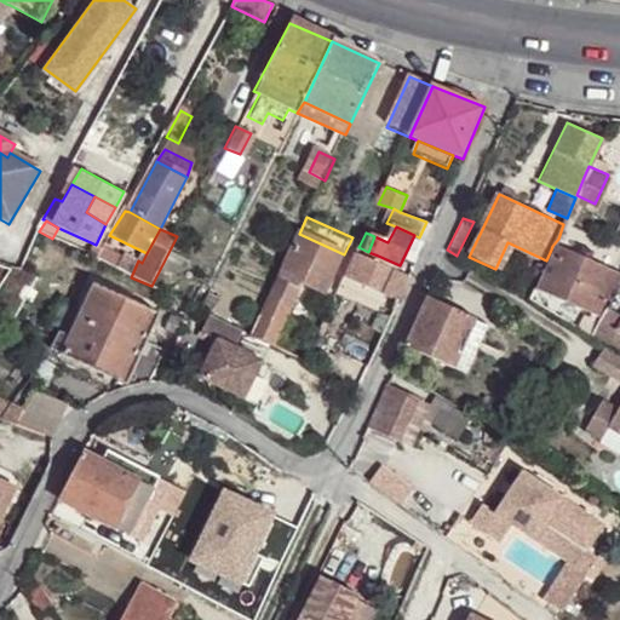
[(299,234),(260,315),(277,323),(285,326),(304,285),(326,294),(344,254),(299,234)]
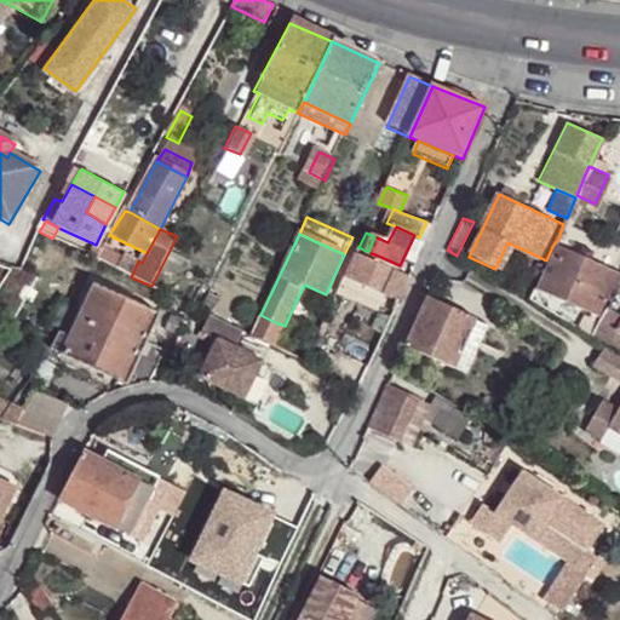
[(406,269),(419,237),(414,235),(400,265),(406,269)]
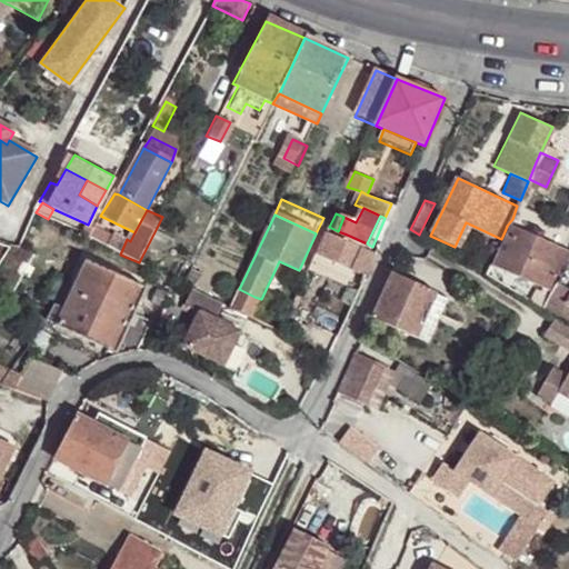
[(76,219),(70,230),(81,236),(88,225),(76,219)]
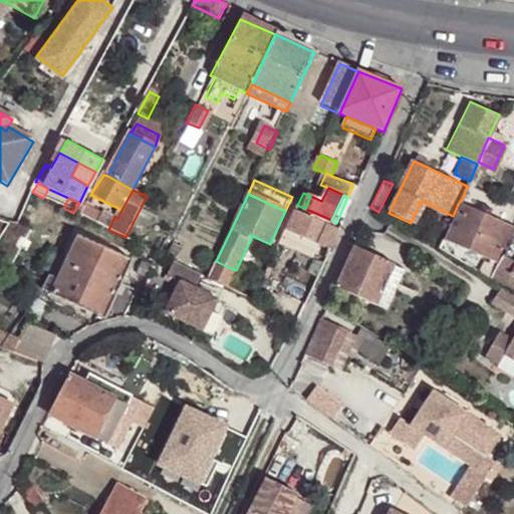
[(79,203),(73,213),(79,216),(84,207),(79,203)]
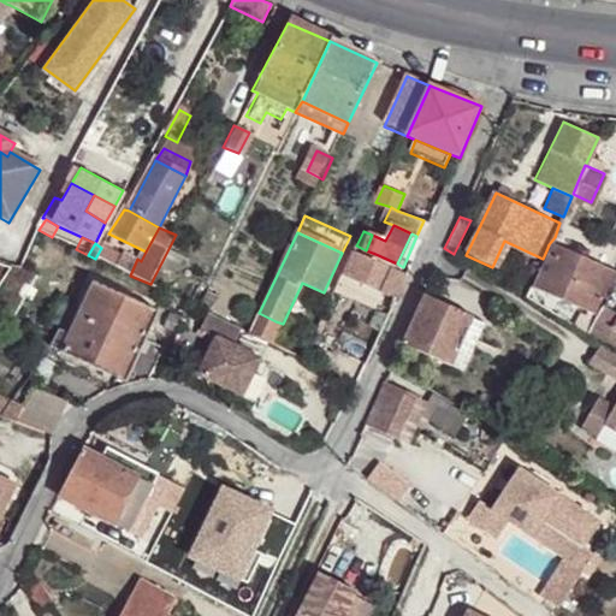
[(101,248),(95,259),(118,268),(128,252),(105,243),(101,248)]
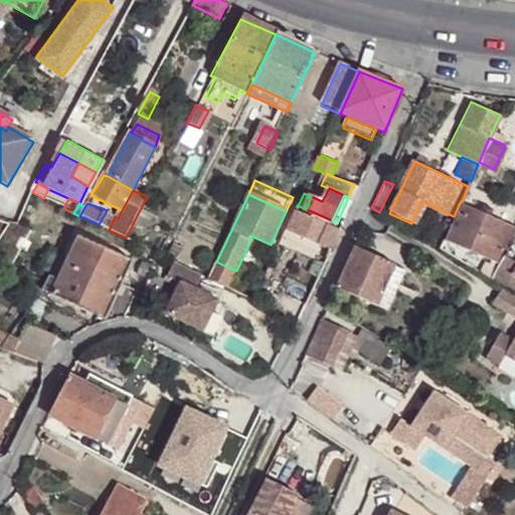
[(481,203),(478,212),(488,215),(491,207),(481,203)]
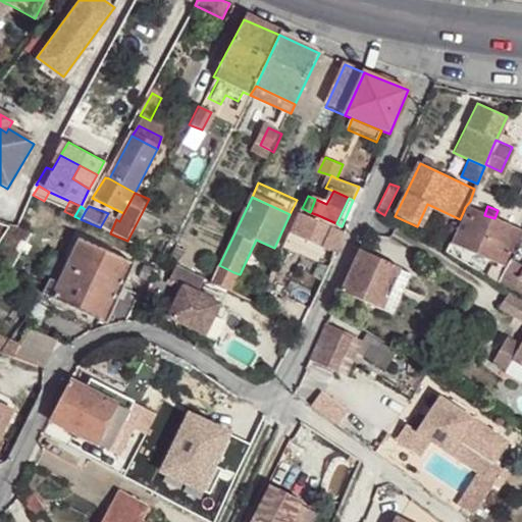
[(458,225),(449,244),(498,262),(507,266),(508,264),(515,250),(521,237),(521,227),(494,218),(484,215),(465,207),(464,210),(460,219),(458,225)]
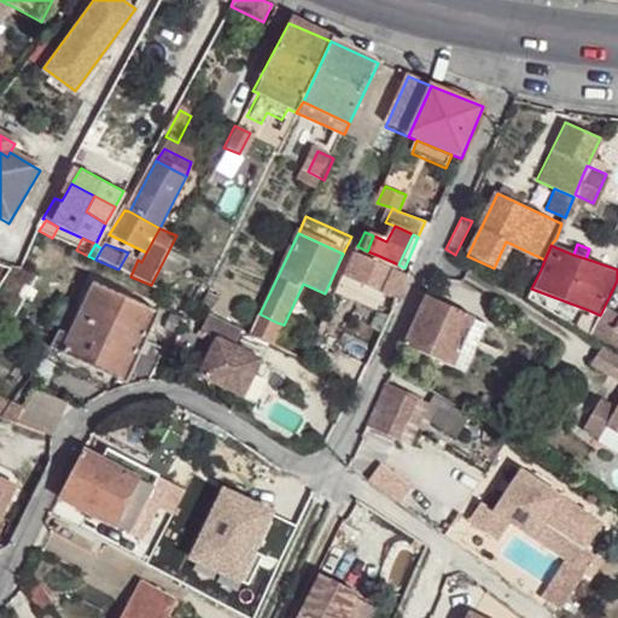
[(367,251),(357,246),(354,254),(363,257),(367,251)]
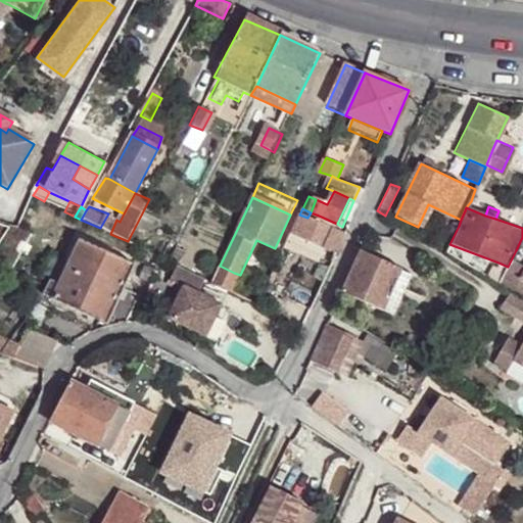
[(299,215),(291,234),(335,255),(344,236),(307,218),(299,215)]
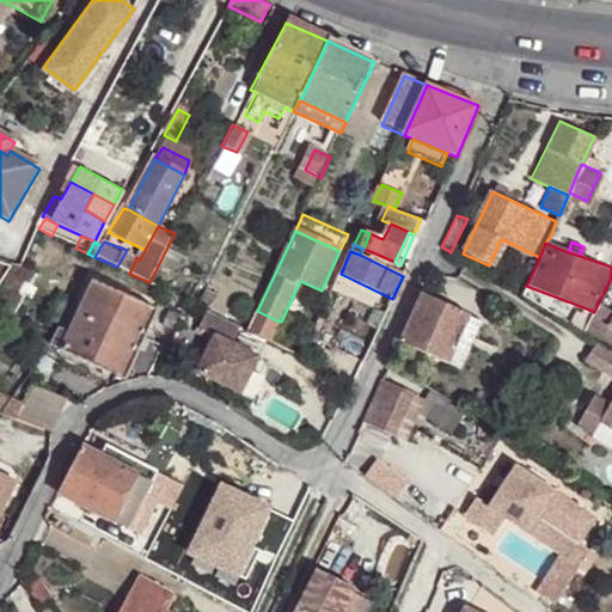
[(53,343),(124,377),(133,359),(141,340),(157,306),(93,277),(68,332),(59,328),(53,343)]
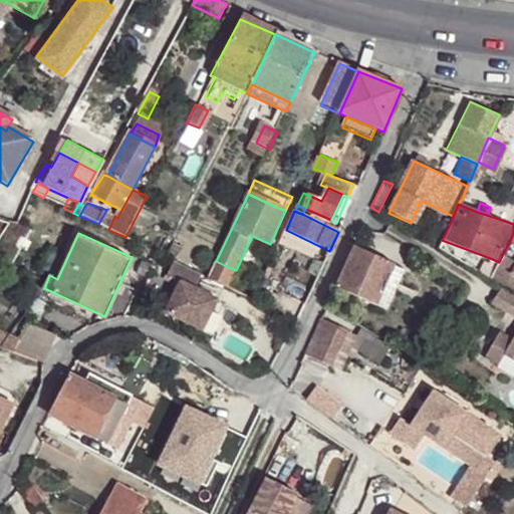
[(513,233),(507,246),(500,260),(499,262),(492,275),(513,288),(513,233)]
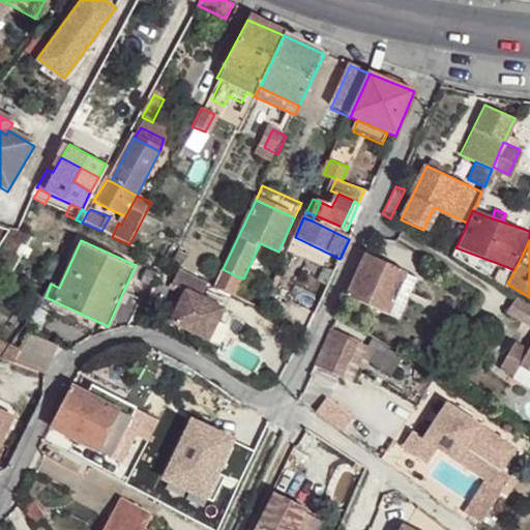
[(364,255),(346,296),(400,320),(416,278),(364,255)]
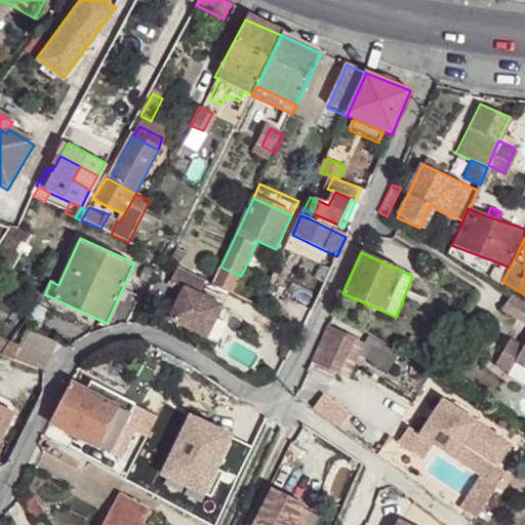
[(491,270),(487,277),(499,285),(502,281),(510,268),(500,264),(497,272),(491,270)]
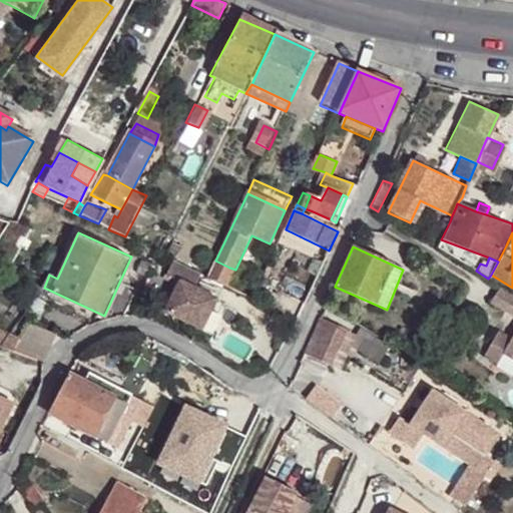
[(215,261),(206,278),(220,285),(226,287),(235,270),(229,268),(215,261)]
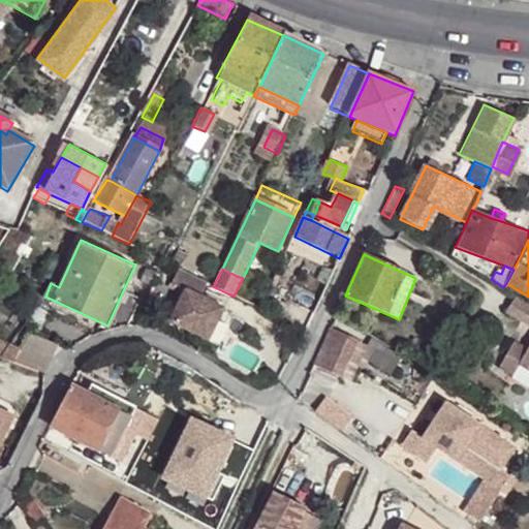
[(206,283),(178,270),(170,284),(185,291),(169,321),(207,340),(223,309),(199,298),(206,283)]
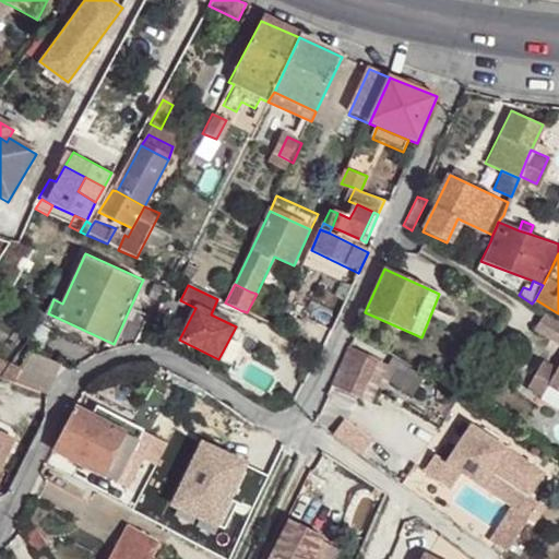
[(129,310),(121,328),(138,336),(146,318),(129,310)]
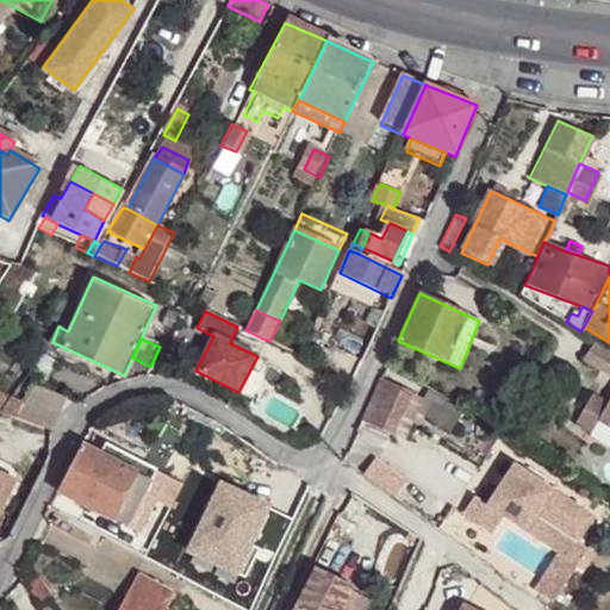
[(379,380),(361,421),(404,439),(418,408),(422,399),(379,380)]
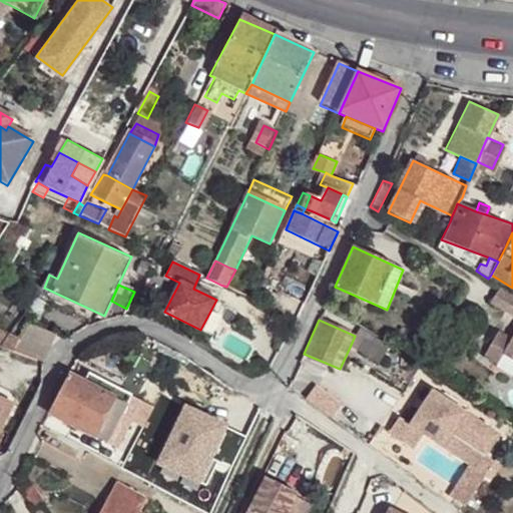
[(17,339),(11,352),(45,365),(50,350),(65,339),(24,323),(17,339)]
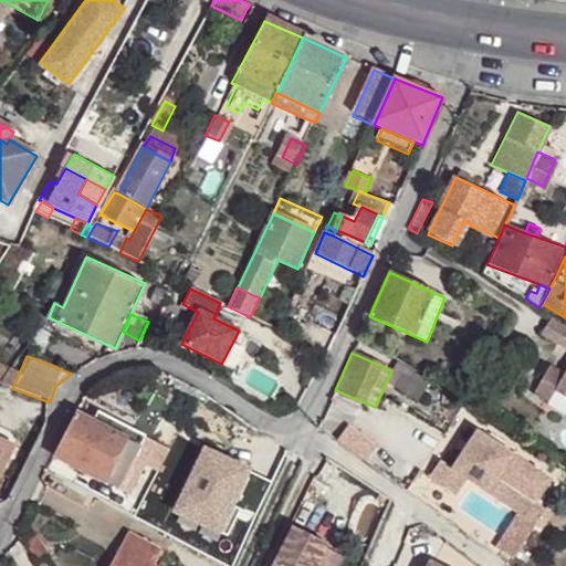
[(397,359),(391,370),(388,378),(418,397),(429,380),(397,359)]
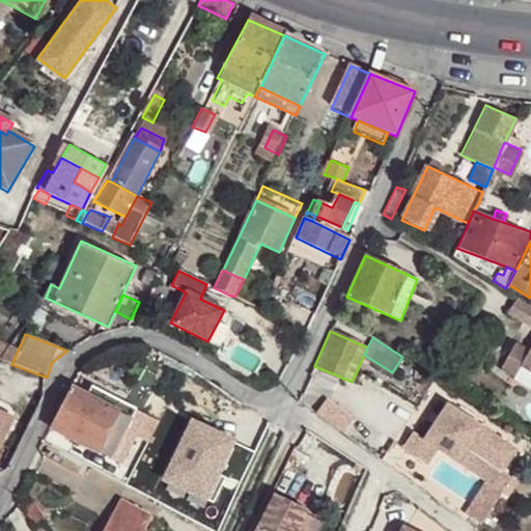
[(0,343),(0,360),(11,364),(18,351),(0,343)]
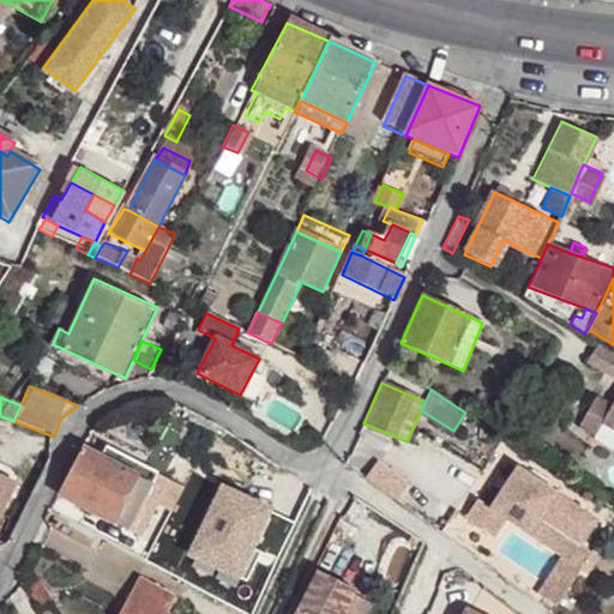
[(594,437),(601,423),(613,431),(613,401),(612,407),(596,397),(578,428),(594,437)]
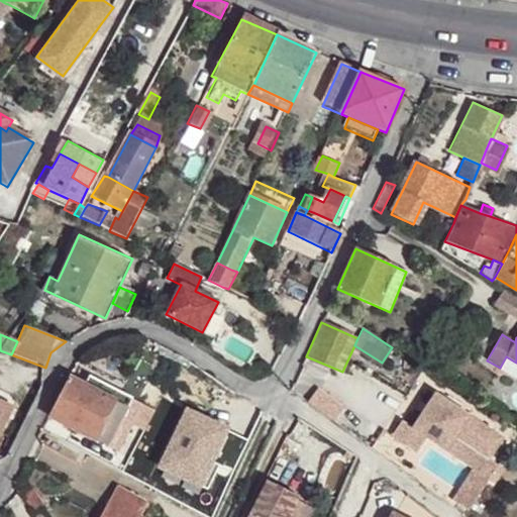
[(141,406),(118,393),(90,380),(85,387),(69,380),(48,417),(117,452),(141,406)]
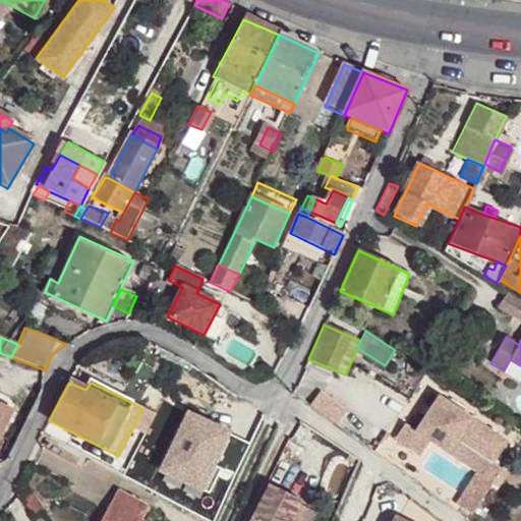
[(310,409),(338,428),(348,414),(322,394),(310,409)]
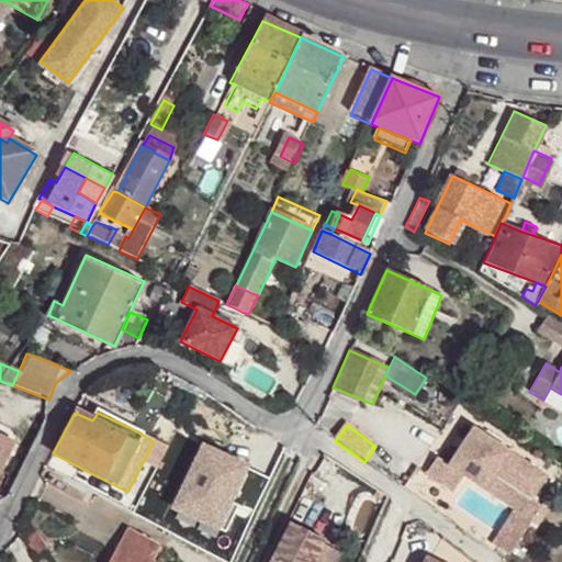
[(463,479),(473,486),(483,472),(495,480),(519,496),(537,470),(474,428),(449,467),(437,458),(425,476),(453,494),(463,479)]
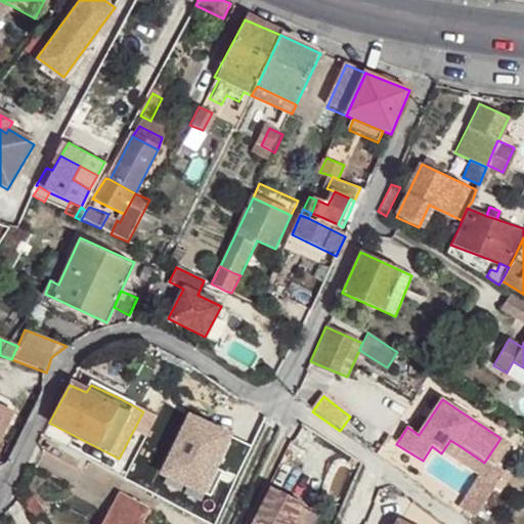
[(0,435),(10,416),(0,410),(0,435)]
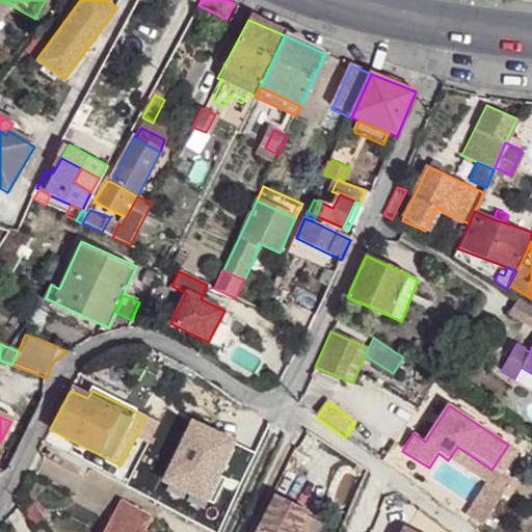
[(211,472),(224,442),(203,431),(189,460),(211,472)]
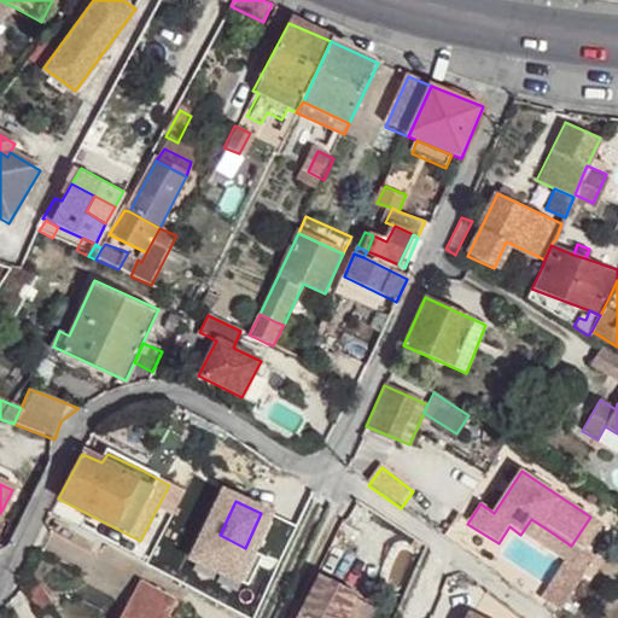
[(279,564),(296,529),(261,513),(245,548),(279,564)]
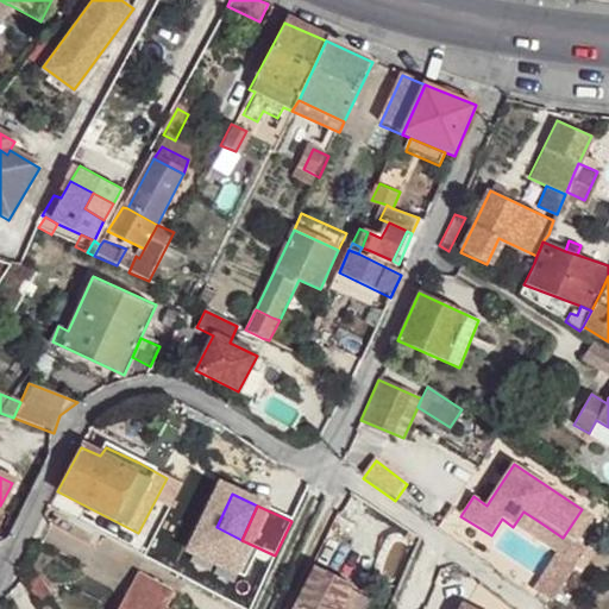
[(592,518),(582,509),(563,538),(573,545),(592,518)]
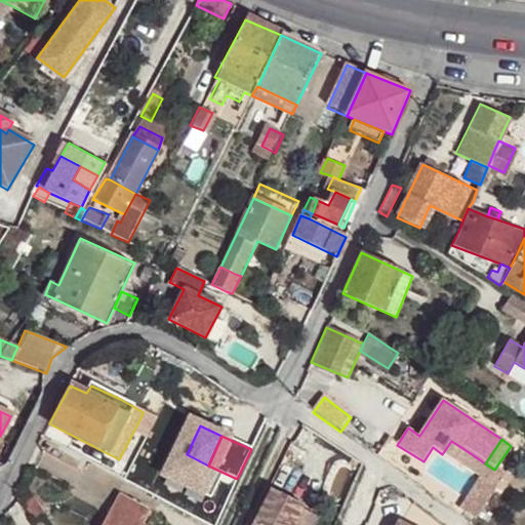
[(451,441),(442,454),(454,462),(462,448),(451,441)]
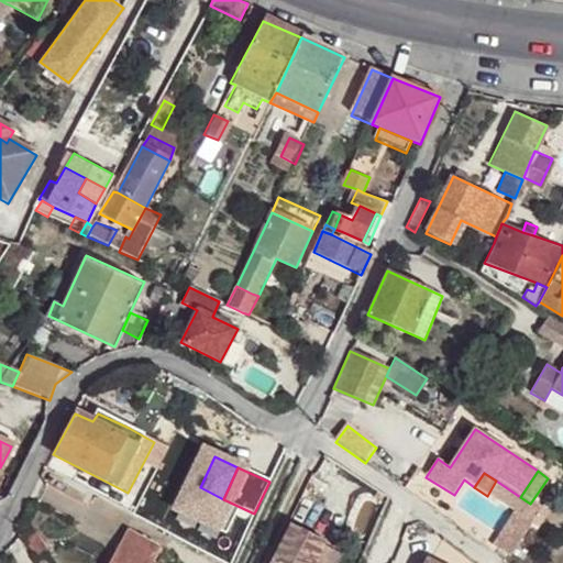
[(521,515),(499,548),(510,554),(532,520),(521,515)]
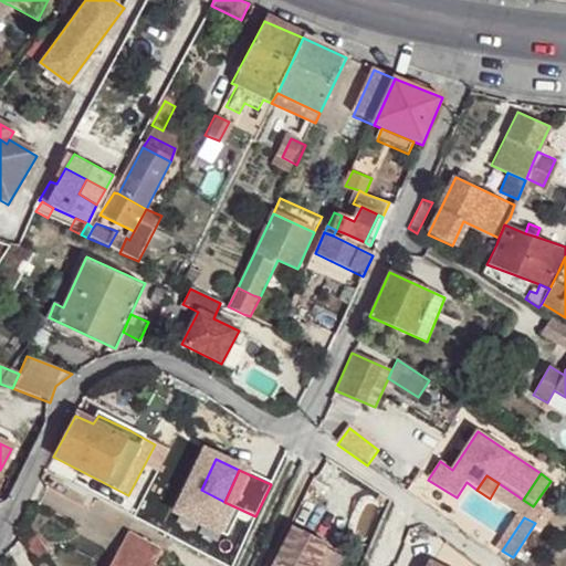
[(271,565),(316,565),(323,552),(325,547),(291,527),(271,565)]
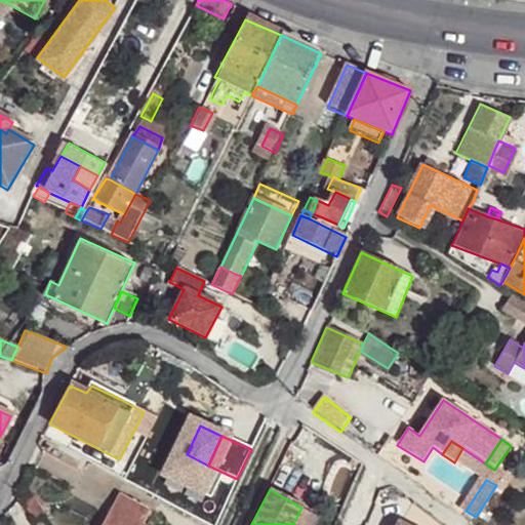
[(118,498),(104,524),(144,524),(150,515),(118,498)]
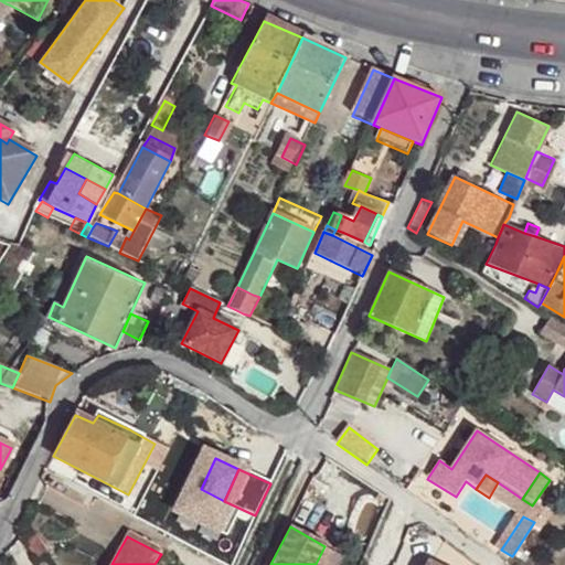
[(328,564),(332,555),(322,551),(316,564),(328,564)]
